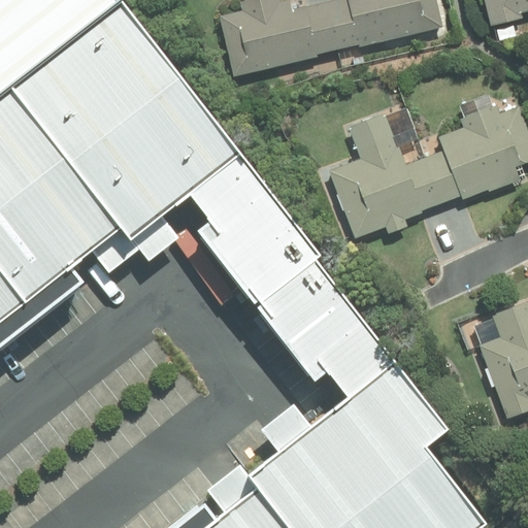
[(0,0),(0,91),(120,0),(0,0)]
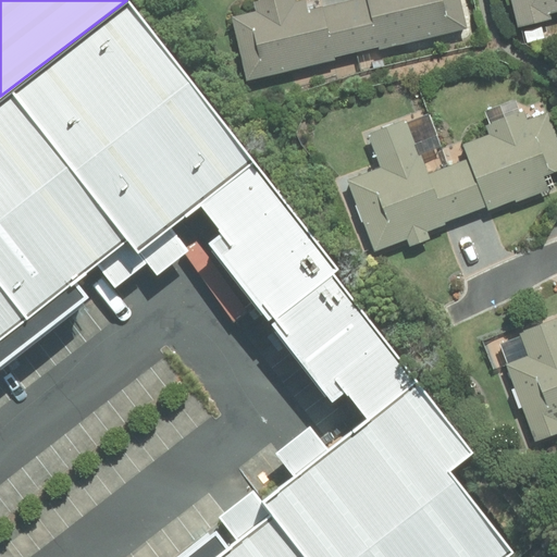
[(235,17),(250,78),(469,26),(462,0),(351,0),(310,10),(307,0),(304,0),(299,1),(299,0),(264,0),(255,2),(257,12),(235,17)]
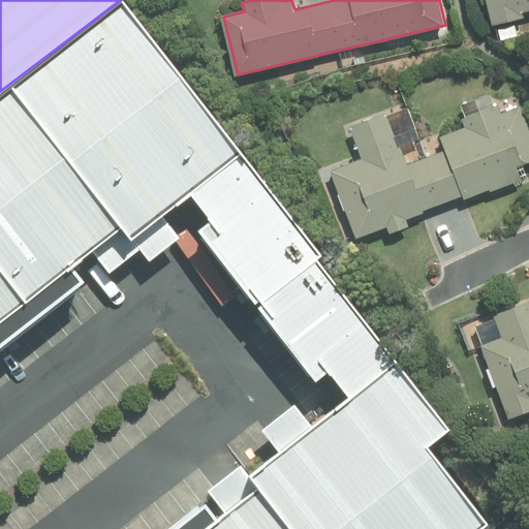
[(528,0),(488,0),(494,24),(525,16),(524,11),(528,9),(528,0)]
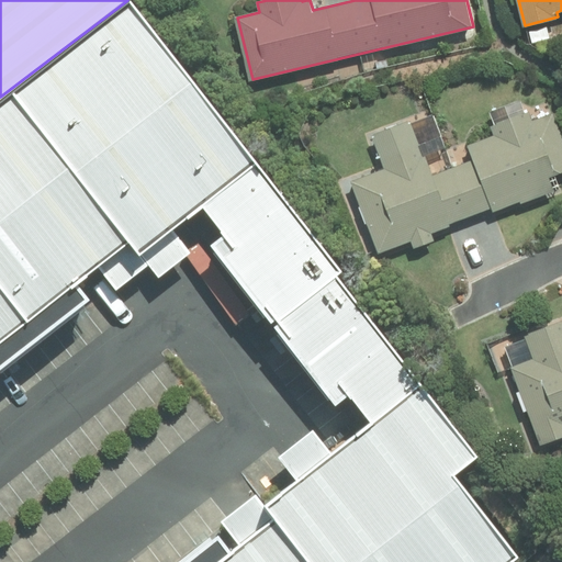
[(149,19),(0,130),(0,384),(200,235),(344,426),(160,561),(523,561),(469,491),(492,473),(149,19)]
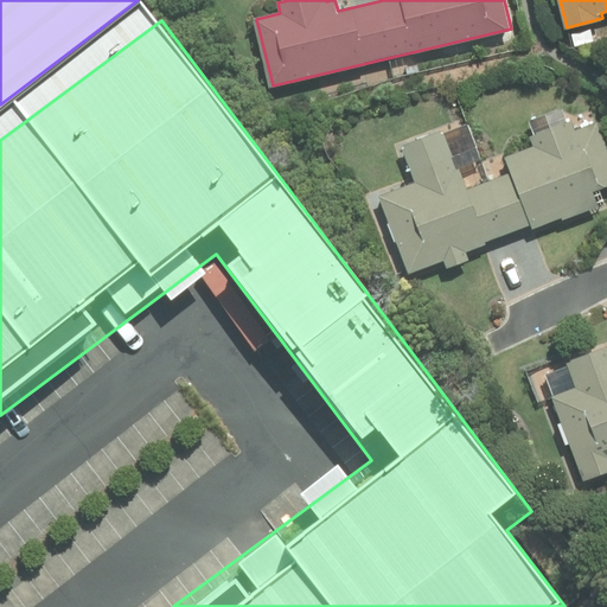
[(382,195),(411,272),(445,260),(448,268),(470,260),(466,251),(606,196),(606,141),(600,123),(577,132),(573,120),(530,136),(535,148),(506,159),(512,173),(468,190),(446,129),(402,146),(416,181),(382,195)]
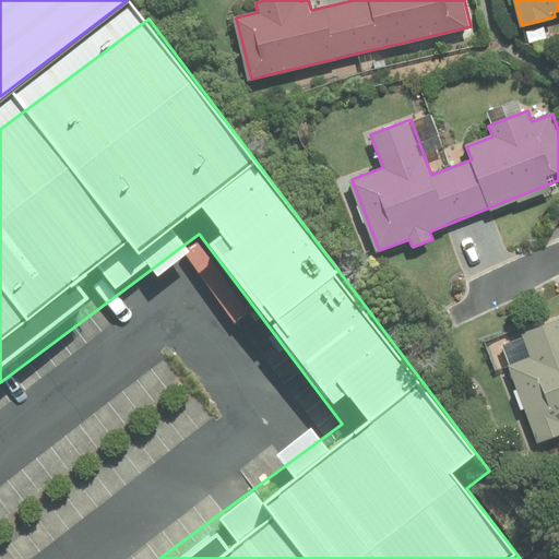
[(507,366),(536,442),(558,433),(558,320),(524,333),(533,356),(507,366)]
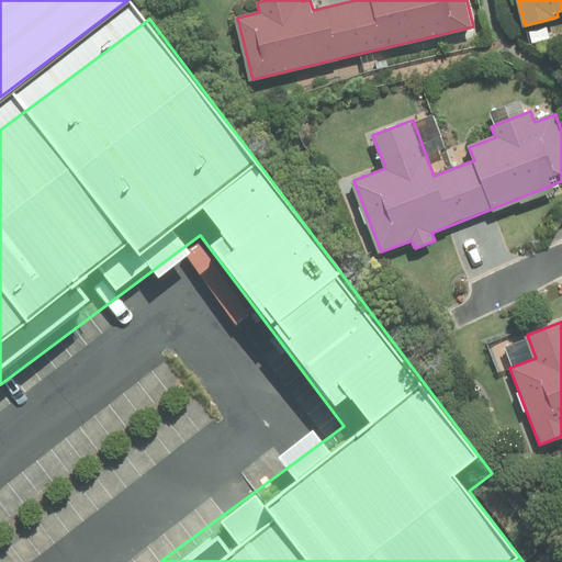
All buildings are outlined.
